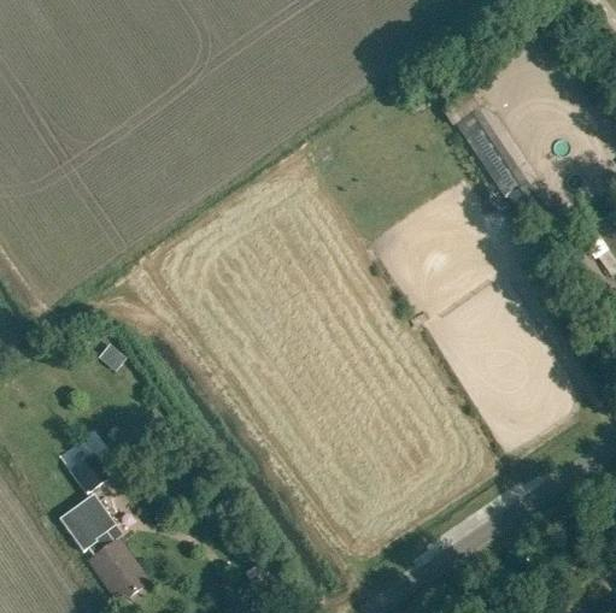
[(526,183),(505,198),(531,233),(550,219),(526,183)]
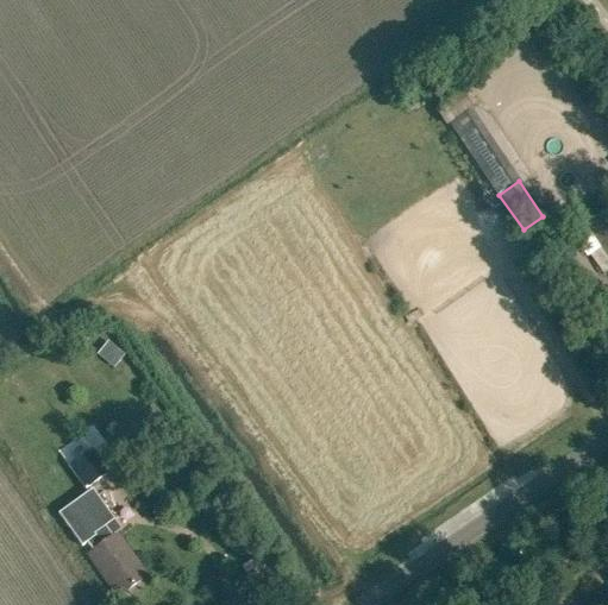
[(607,201),(582,219),(599,244),(588,251),(601,272),(607,266),(607,201)]
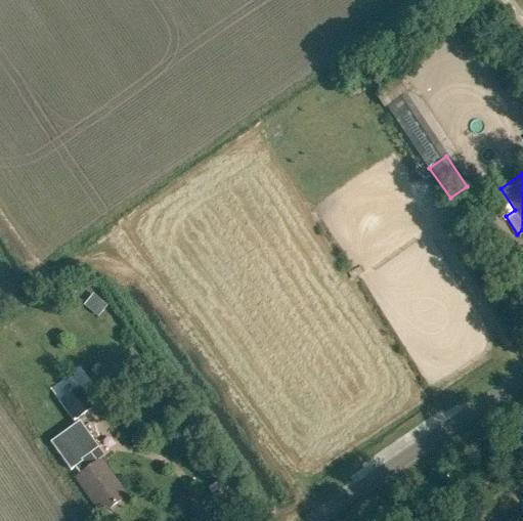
[(486,254),(508,240),(489,213),(469,226),(486,254)]
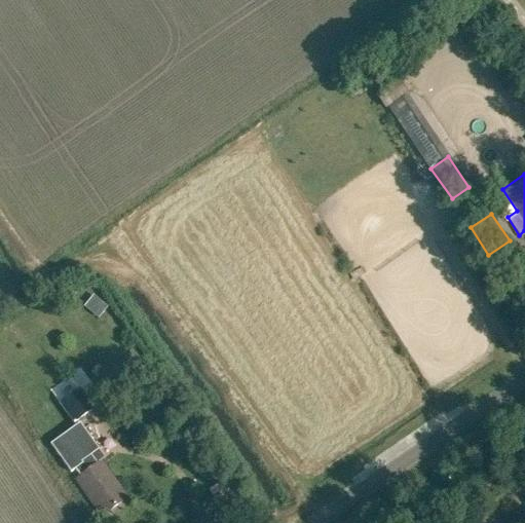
[(100,314),(108,303),(94,292),(85,303),(100,314)]
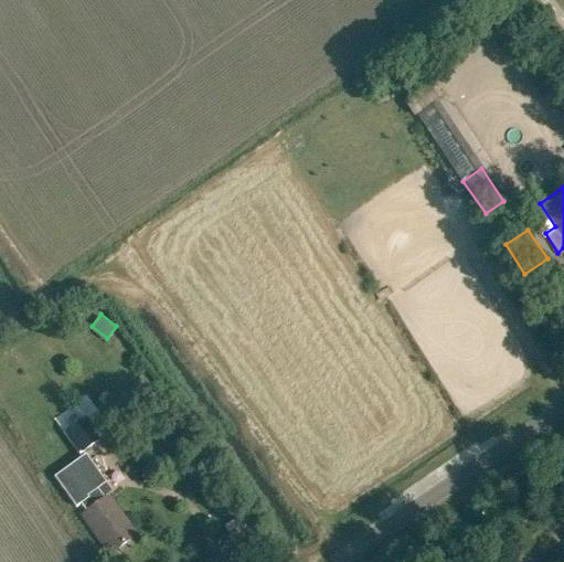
[(80,451),(102,435),(85,412),(63,427),(80,451)]
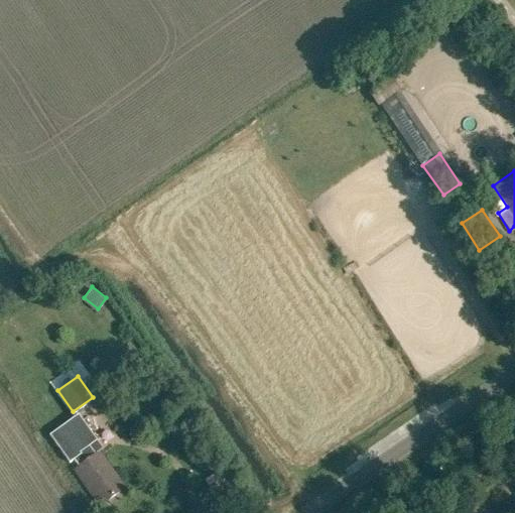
[(77,465),(73,468),(98,503),(123,486),(98,450),(94,452),(94,453),(88,444),(96,438),(78,412),(48,432),(68,461),(72,458),(77,465)]
